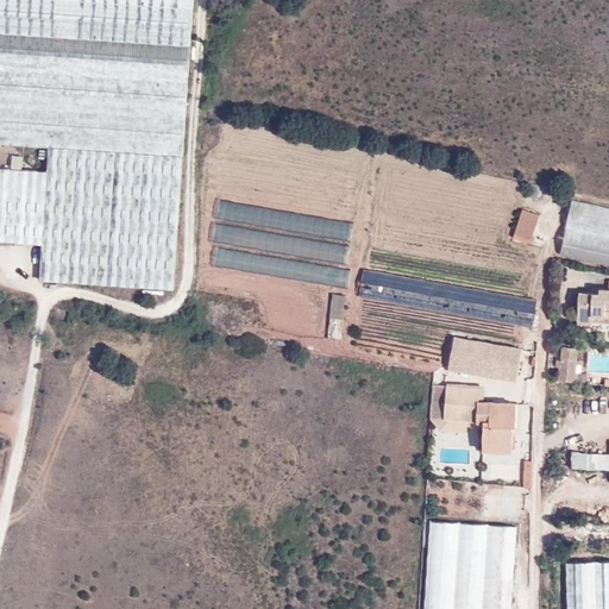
[(0,0),(0,33),(187,44),(188,0),(0,0)]
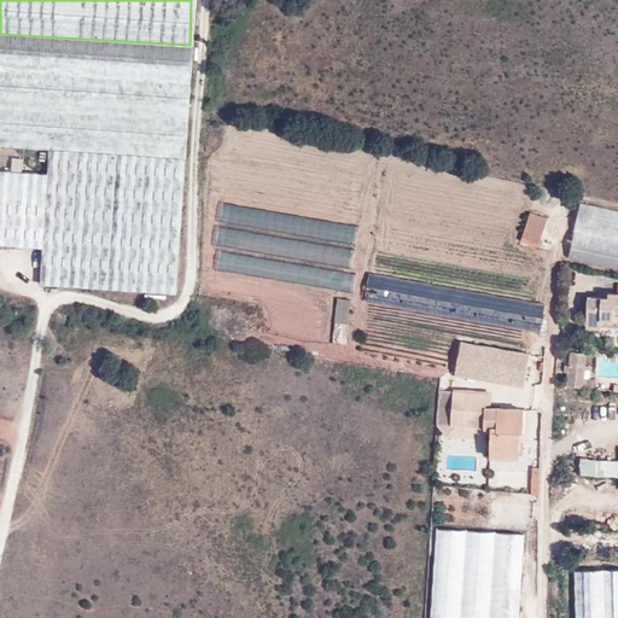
[(181,155),(190,45),(0,34),(0,140),(46,145),(181,155)]
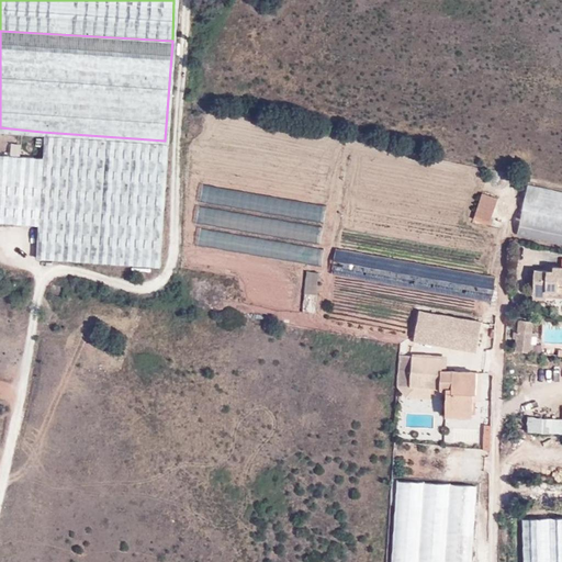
[(157,261),(165,141),(42,132),(41,153),(0,149),(0,217),(35,221),(33,254),(157,261)]
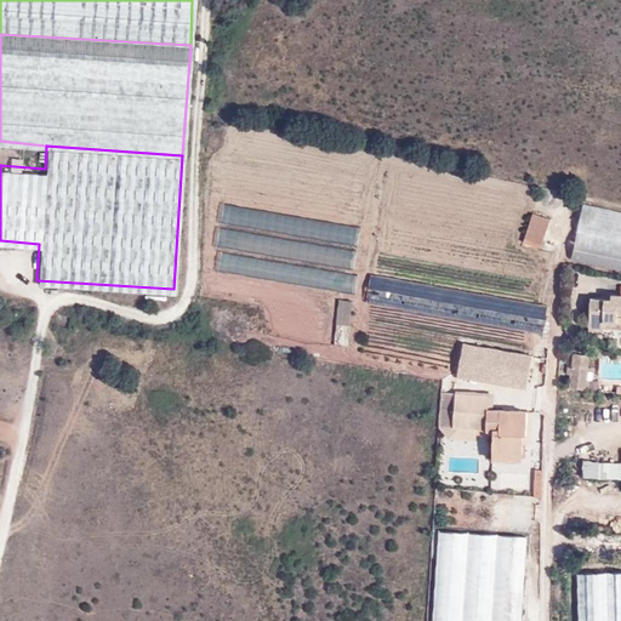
[(620,269),(620,210),(584,203),(570,258),(620,269)]
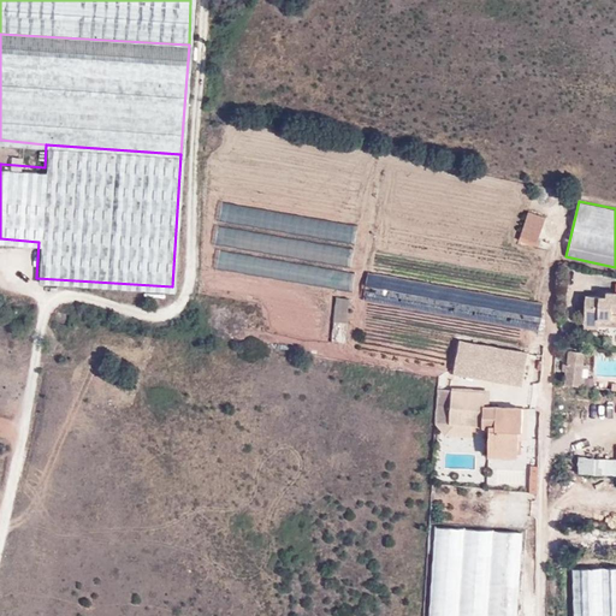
[(537,240),(546,212),(528,205),(519,234),(537,240)]
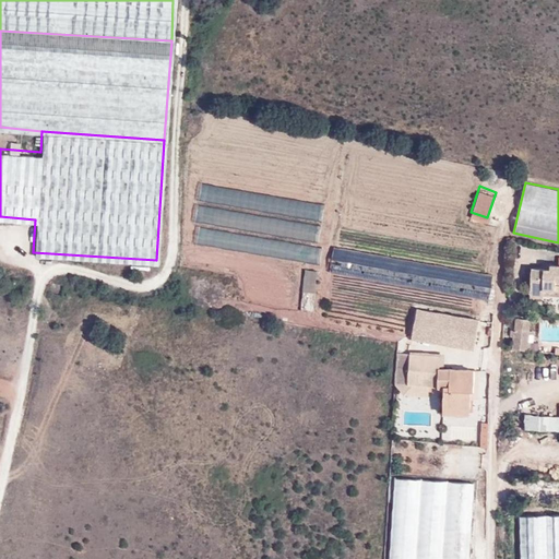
[(194,190),(185,238),(323,264),(332,216),(194,190)]
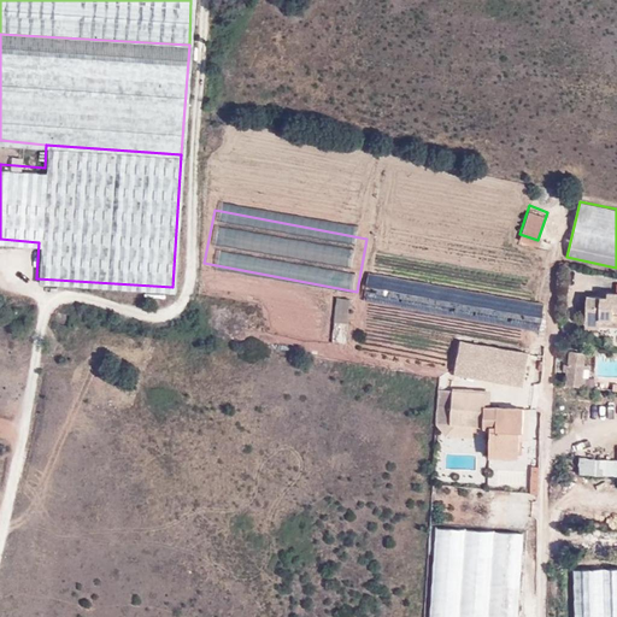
[(585,318),(597,319),(616,321),(616,289),(599,289),(599,297),(587,295),(585,318)]
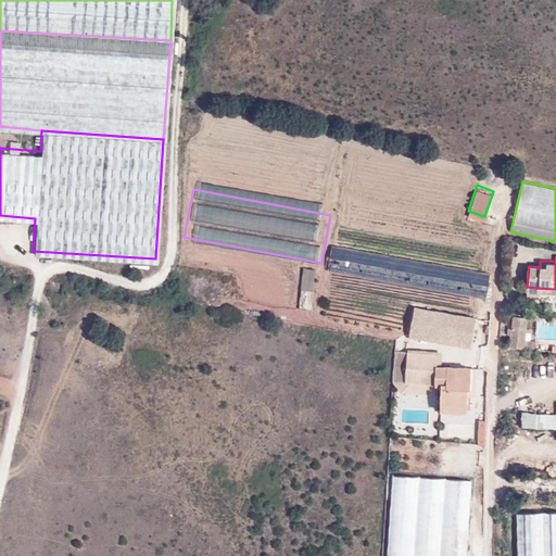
[(311,308),(314,269),(302,268),(300,308),(311,308)]
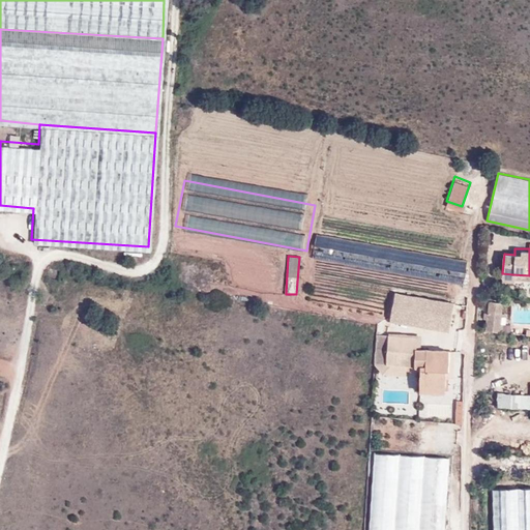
[(462,285),(381,271),(380,294),(458,307),(462,285)]
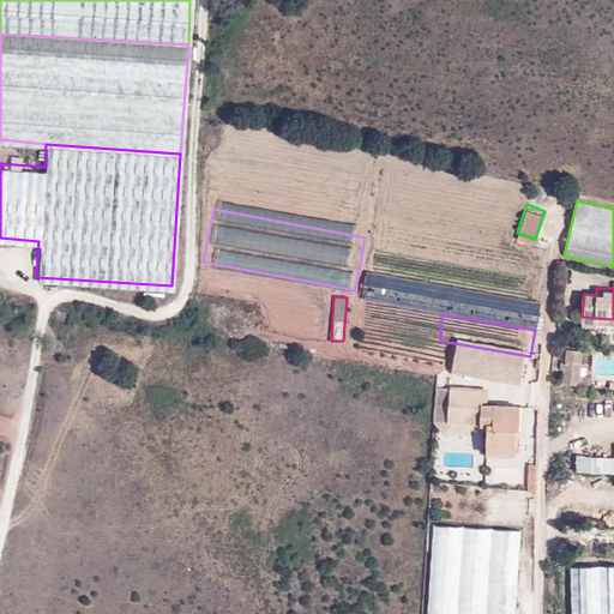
[(440,341),(439,369),(525,384),(530,356),(440,341)]
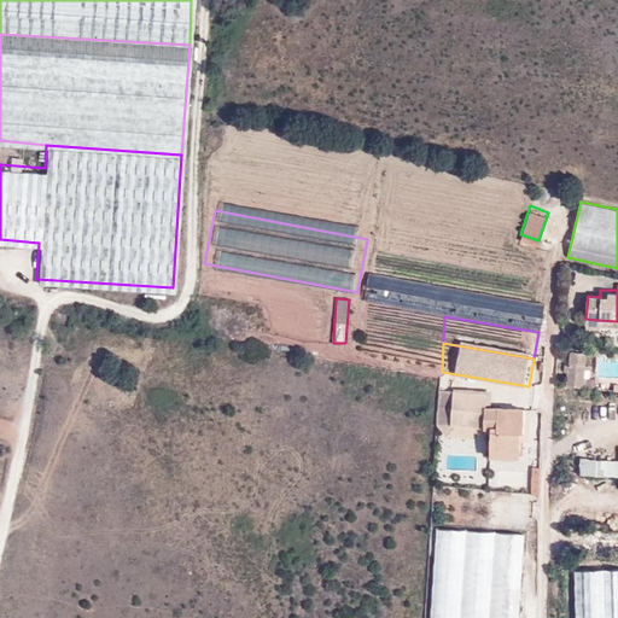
[(582,388),(586,353),(569,351),(564,386),(582,388)]
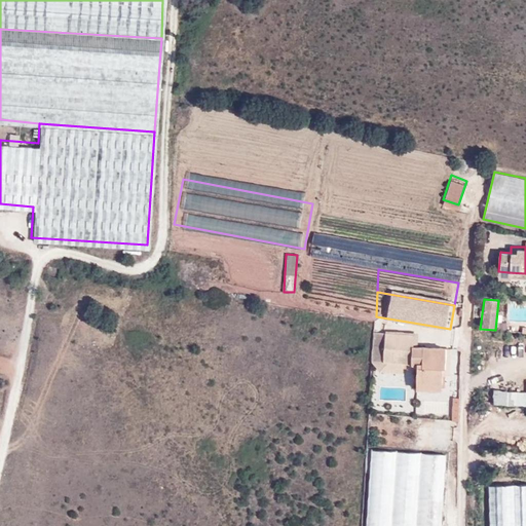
[(419,379),(443,380),(444,371),(448,371),(448,343),(415,341),(415,331),(379,330),(378,357),(410,358),(411,365),(419,365),(419,379)]
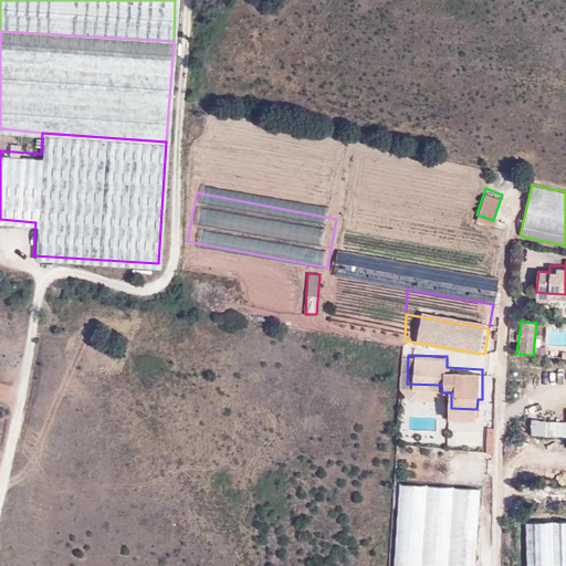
[(478,417),(477,409),(451,408),(451,416),(478,417)]
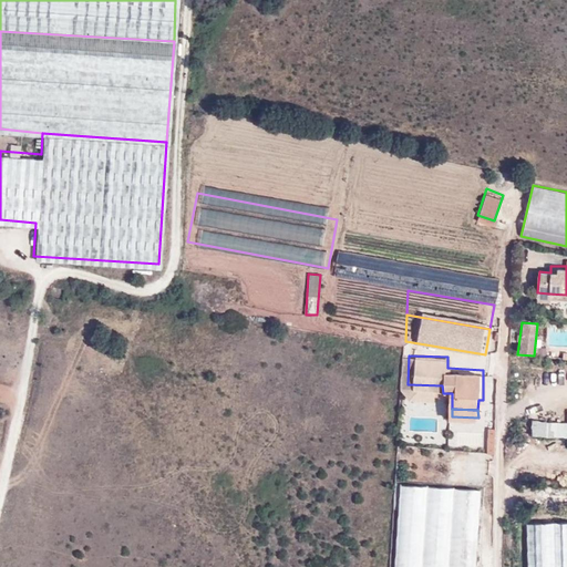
[(566,421),(535,420),(534,434),(566,435),(566,421)]
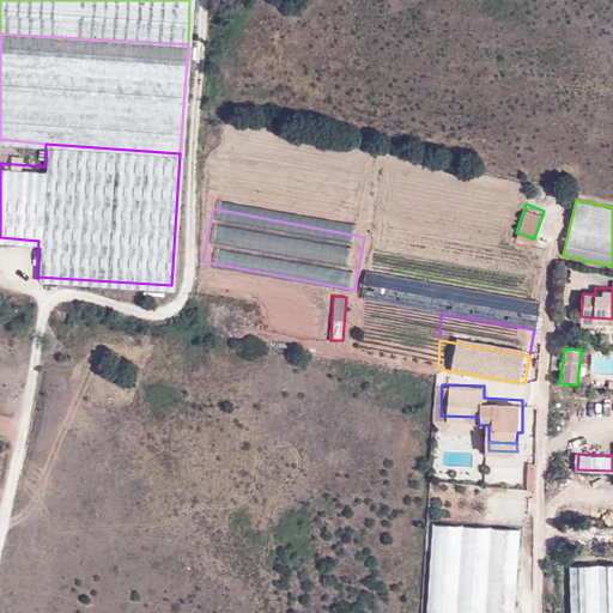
[(515,612),(522,528),(432,522),(428,612),(515,612)]
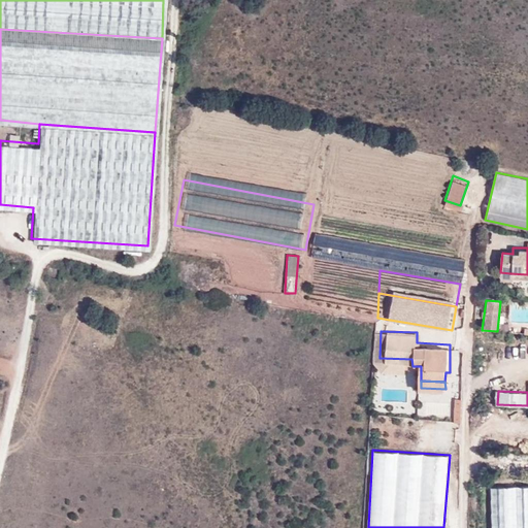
[(527,527),(527,484),(490,487),(491,527),(527,527)]
